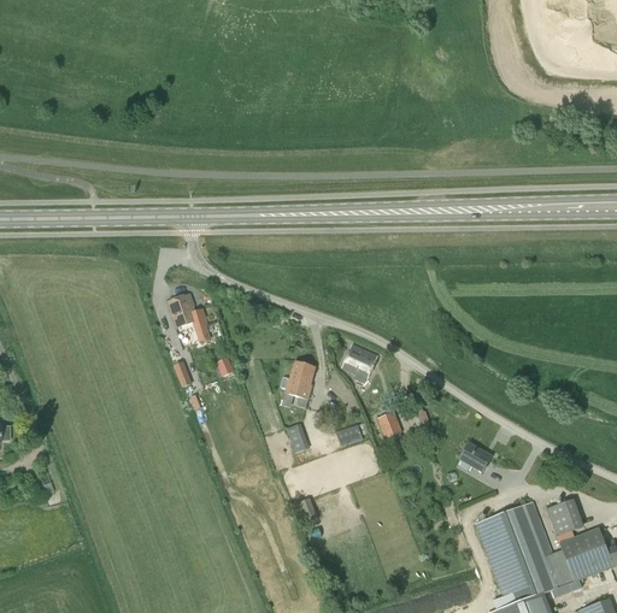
[(176,326),(199,319),(189,292),(168,299),(176,326)]
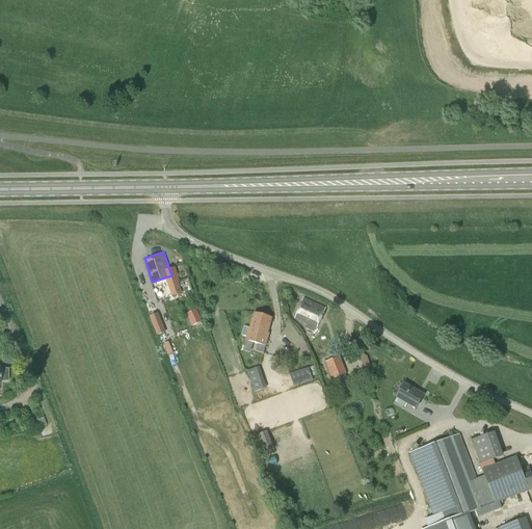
[(168,281),(171,293),(181,290),(177,278),(168,281)]
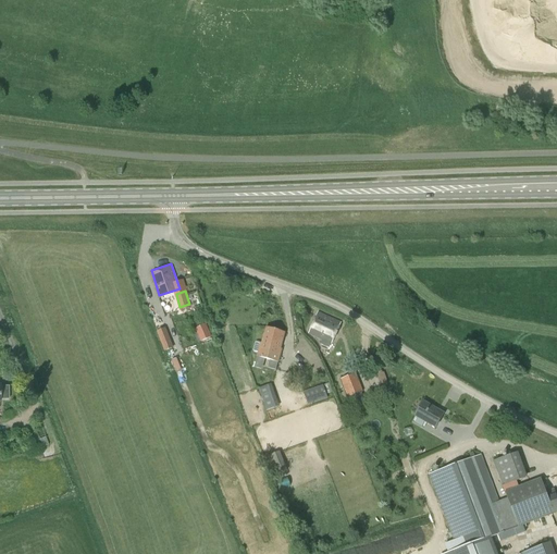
[(331,342),(341,319),(318,309),(308,331),(322,337),(320,342),(329,345),(330,341),(331,342)]
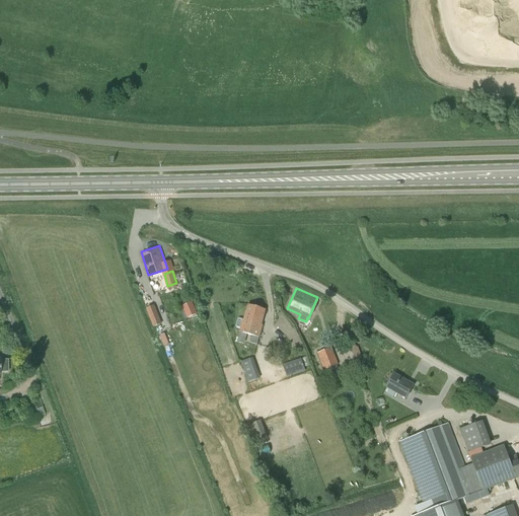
[(188,315),(197,311),(192,299),(182,303),(188,315)]
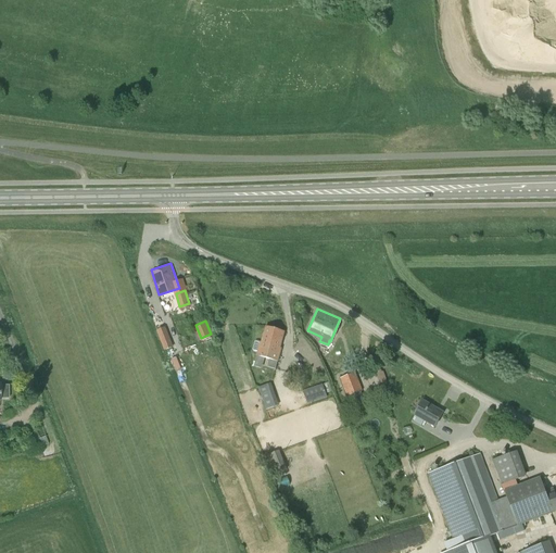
[(173,344),(165,324),(156,327),(164,348),(167,347),(173,344)]
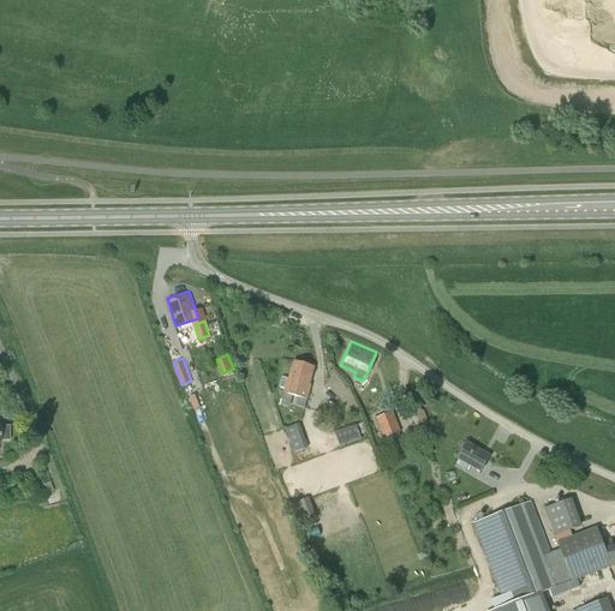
[(315,364),(294,358),(290,373),(284,372),(281,373),(279,383),(280,385),(285,385),(284,390),(306,396),(311,383),(309,382),(315,364)]
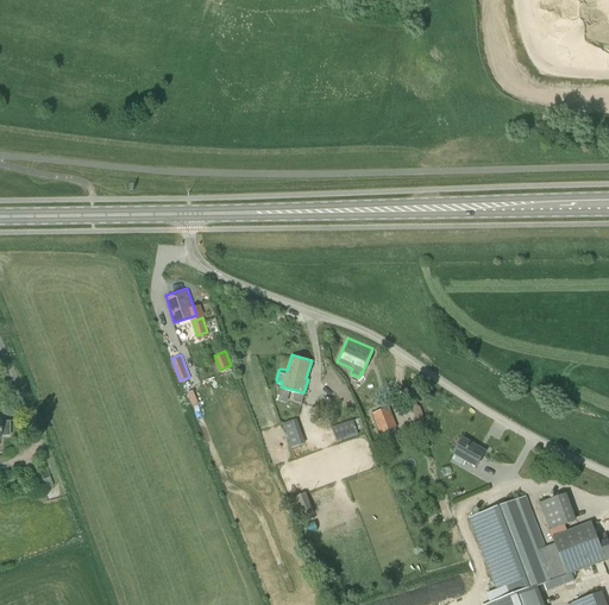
[(424,415),(419,401),(407,404),(412,420),(424,415)]
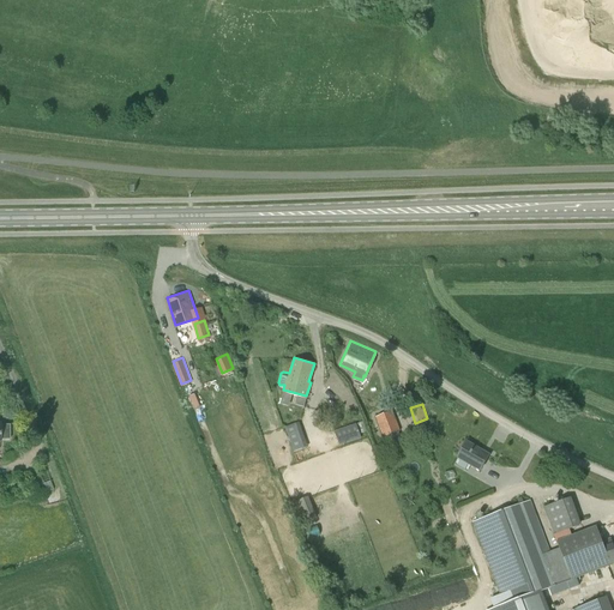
[(392,408),(375,415),(384,434),(385,434),(387,441),(401,436),(398,429),(399,428),(392,408)]
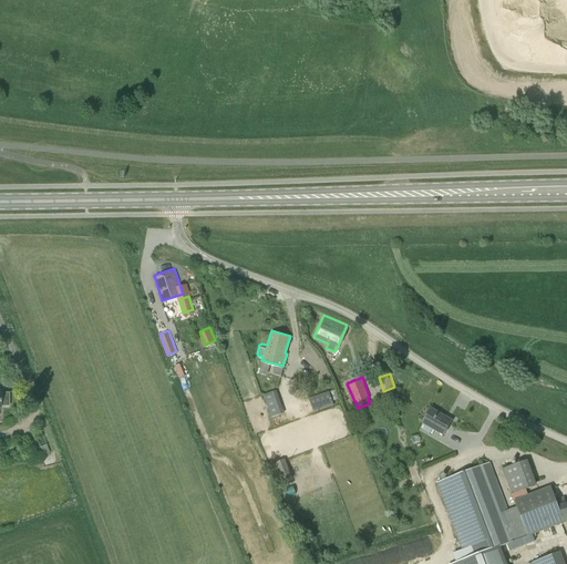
[(313,410),(333,402),(330,393),(334,392),(333,388),(329,389),(328,386),(307,392),(313,410)]
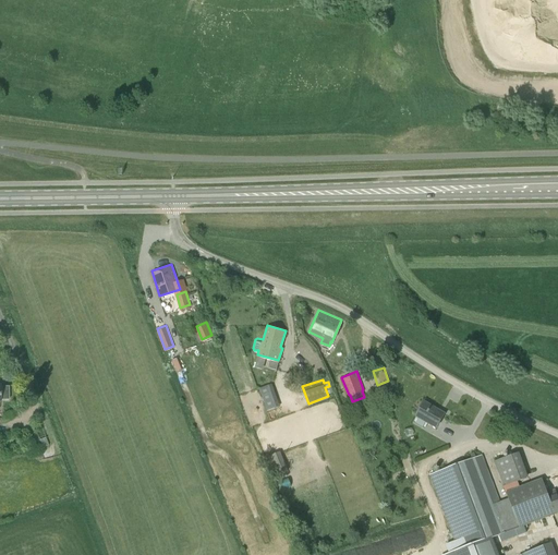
[(262,394),(267,408),(275,406),(269,391),(262,394)]
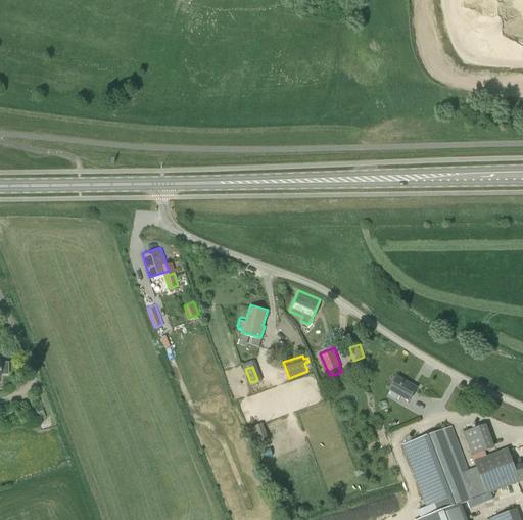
[(410,399),(417,385),(397,374),(389,388),(410,399)]
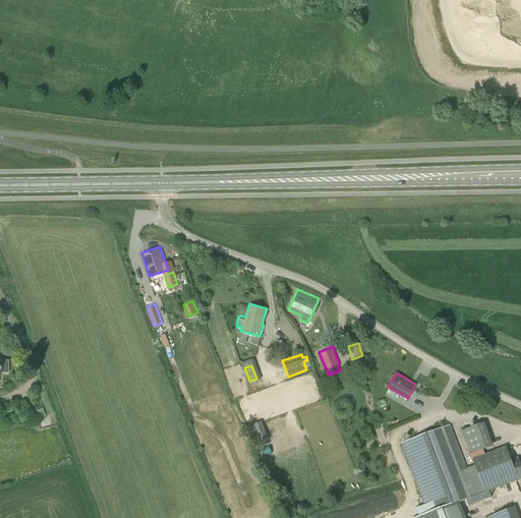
[(270,437),(262,419),(249,424),(256,443),(270,437)]
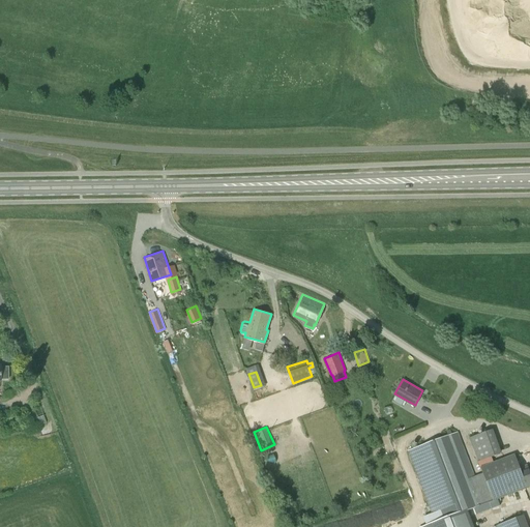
[(477,484),(457,430),(407,448),(435,521),(467,509),(473,506),(476,513),(481,510),(500,503),(498,497),(524,488),(529,485),(529,471),(527,464),(519,467),(514,455),(491,464),(489,457),(499,452),(490,429),(469,436),(481,468),(486,480),(477,484)]
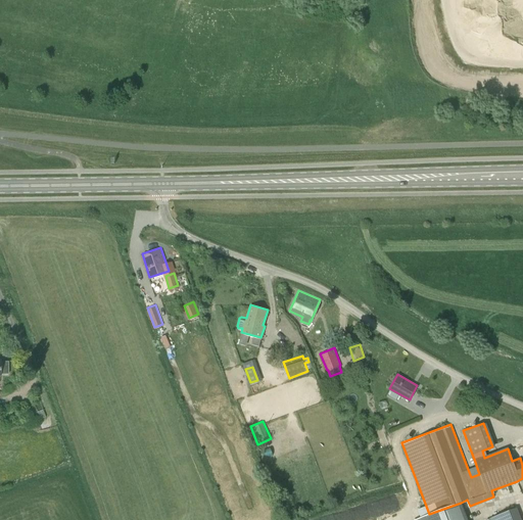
[(429,514),(414,519),(413,519),(467,519),(461,503),(429,514)]
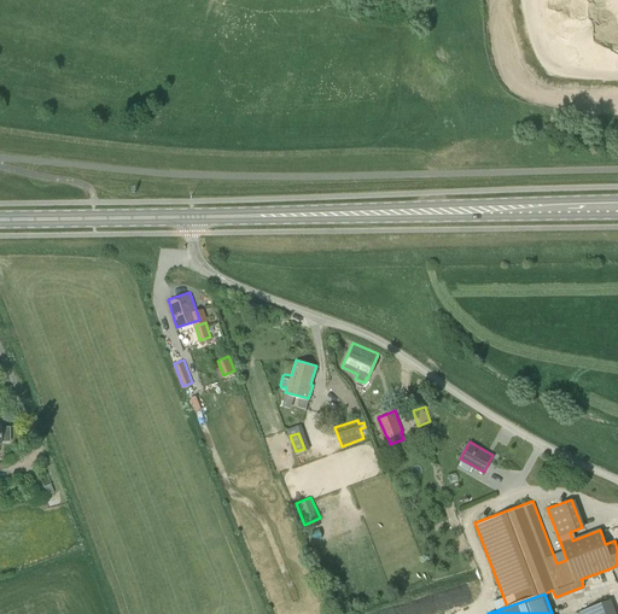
[(617,613),(611,597),(578,609),(579,613),(617,613)]
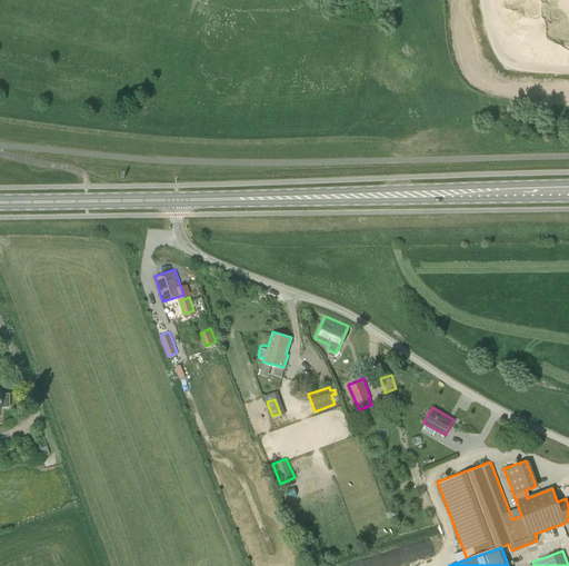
All buildings are outlined.
